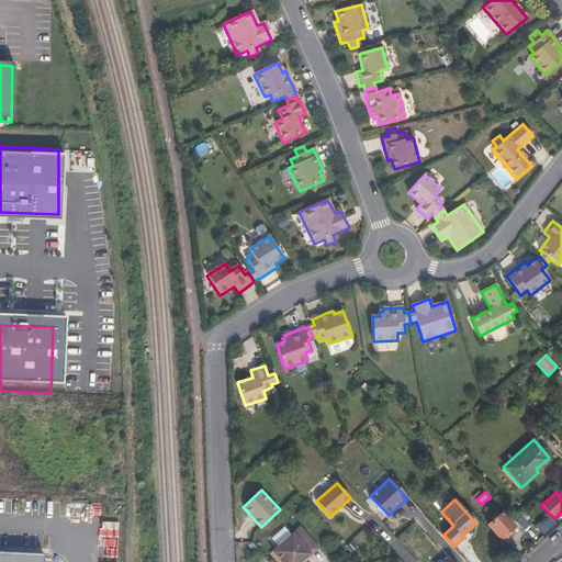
[(514,527),(501,512),(486,524),(499,539),(514,527)]
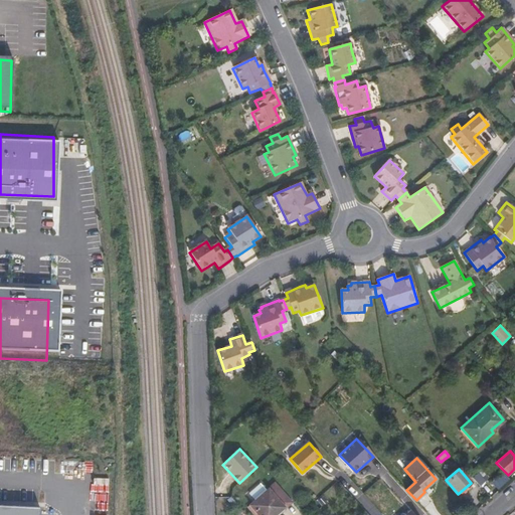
[(489,484),(478,472),(472,477),(483,489),(489,484)]
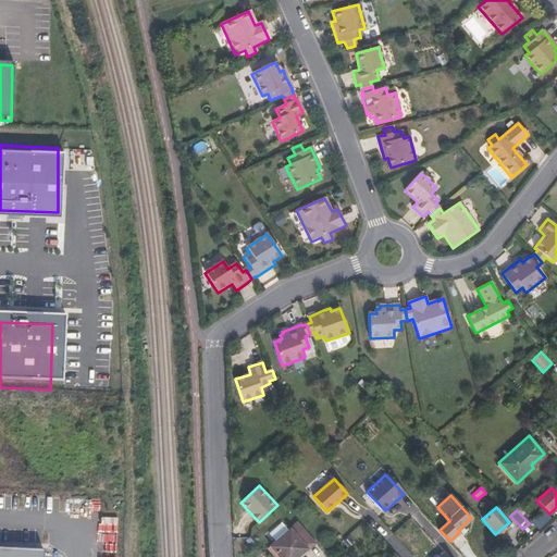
[(280,556),(297,556),(314,542),(298,523),(288,531),(283,523),(270,533),(276,541),(271,546),(280,556)]
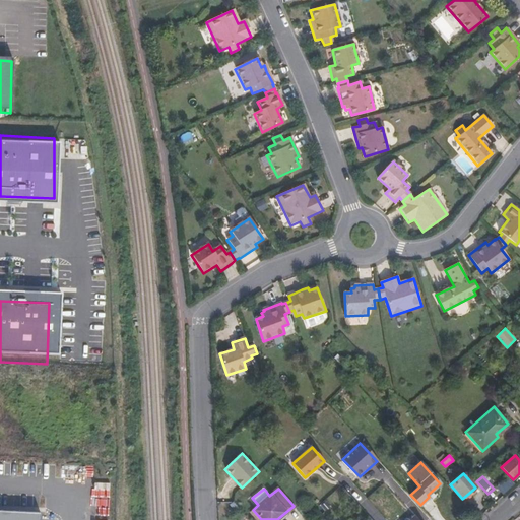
[(36,519),(37,508),(0,506),(0,519),(36,519)]
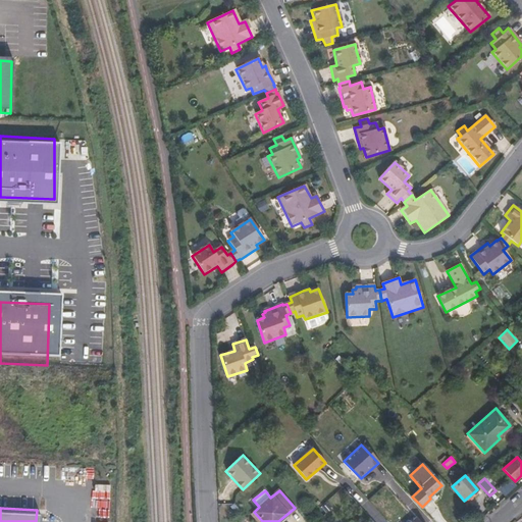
All buildings are outlined.
